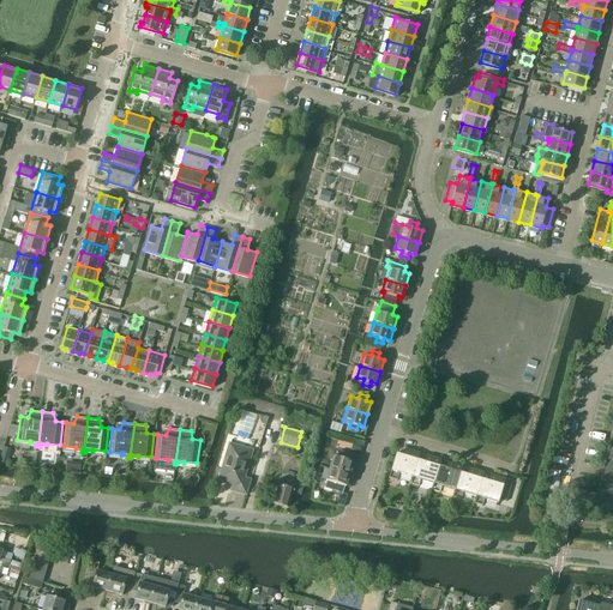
[(612,433),(599,488),(612,491),(612,433)]
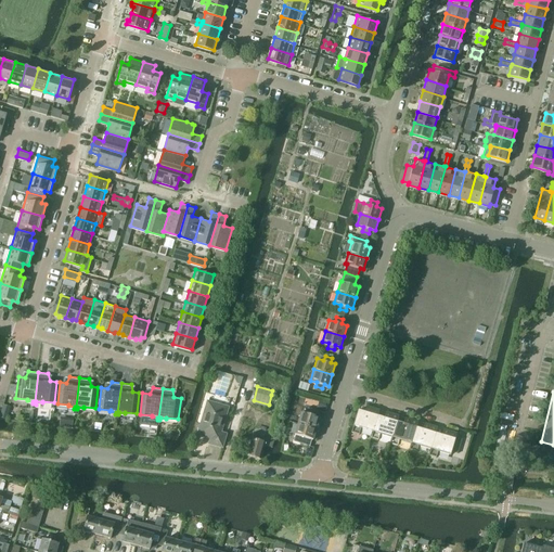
[(205,400),(196,433),(208,436),(206,443),(220,446),(224,433),(218,431),(226,406),(205,400)]
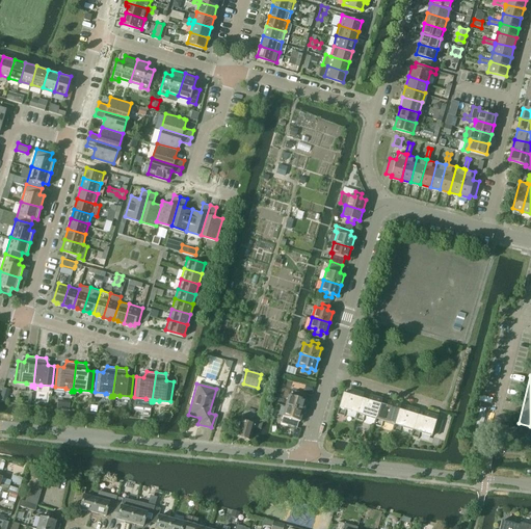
[(357,412),(363,397),(365,391),(351,388),(350,393),(344,391),(337,413),(344,415),(346,408),(357,412)]
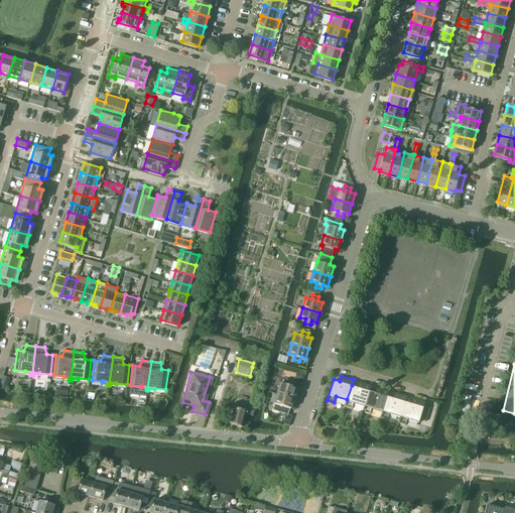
[(280,382),(277,392),(294,397),(297,387),(296,387),(298,381),(286,377),(284,383),(280,382)]
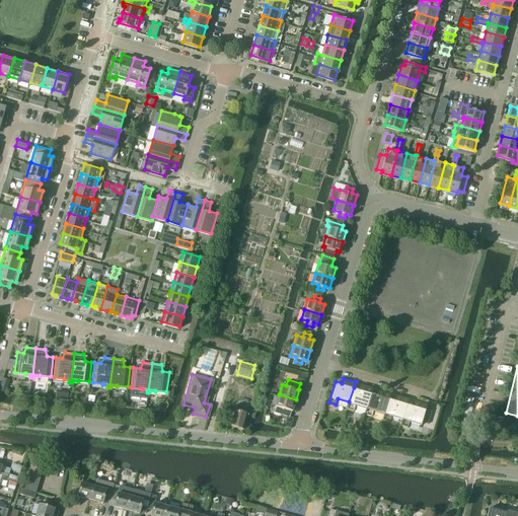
[(349,401),(347,408),(354,410),(356,403),(367,408),(371,392),(372,392),(373,387),(361,383),(360,389),(354,387),(349,401)]
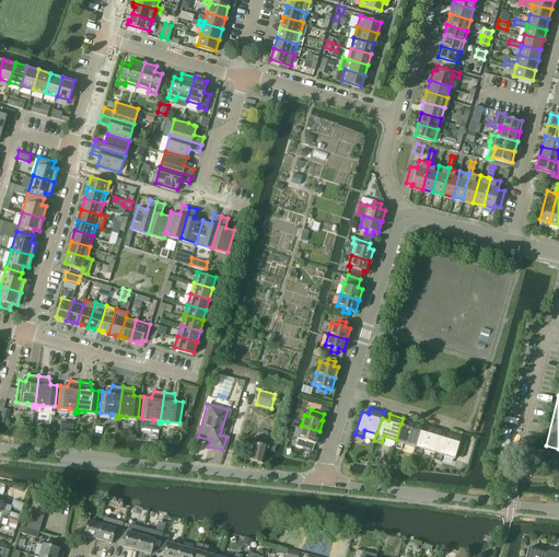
[(396,440),(394,445),(402,449),(404,442),(415,445),(416,445),(420,429),(421,429),(422,424),(409,419),(407,426),(402,424),(400,424),(396,440)]
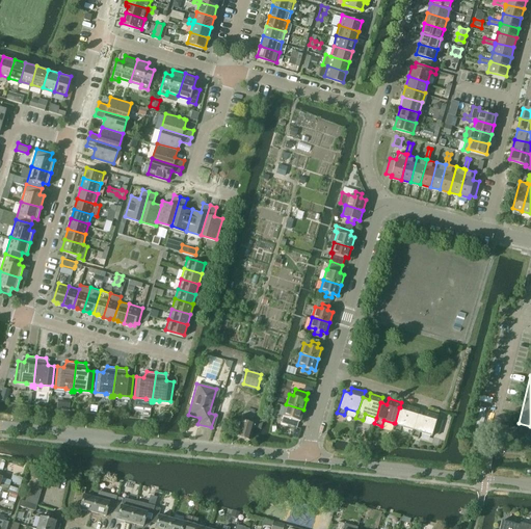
[(283,415),(284,415),(283,421),(285,422),(297,426),(299,420),(300,420),(303,410),(286,404),(283,415)]
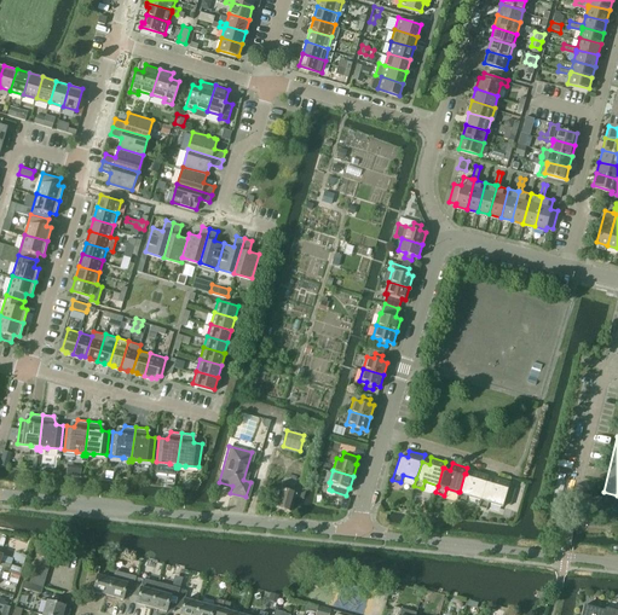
[(460,492),(458,492),(457,499),(466,502),(467,494),(480,498),(481,498),(486,481),(489,474),(474,470),(472,476),(466,474),(465,474),(460,492)]
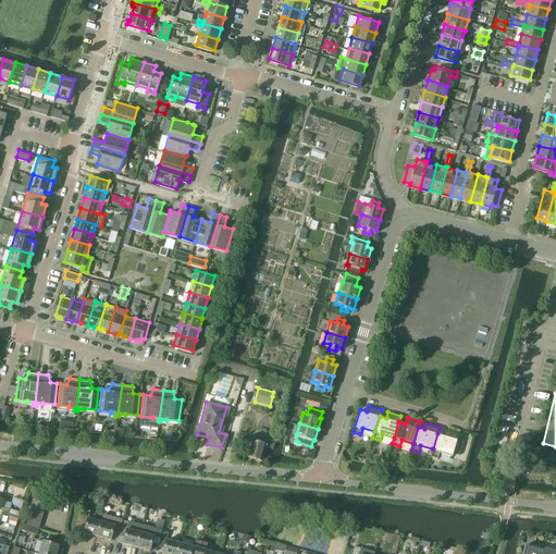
[(433,448),(432,448),(431,455),(439,457),(440,451),(453,455),(459,433),(446,429),(444,434),(437,433),(433,448)]
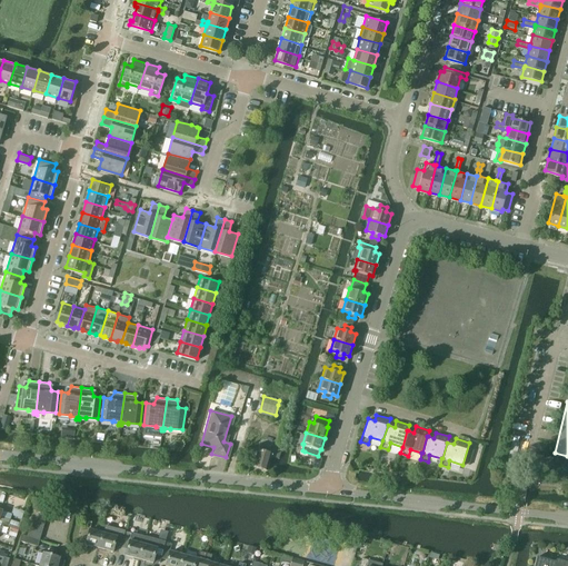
[(280,456),(282,448),(260,442),(253,465),(267,468),(271,454),(280,456)]
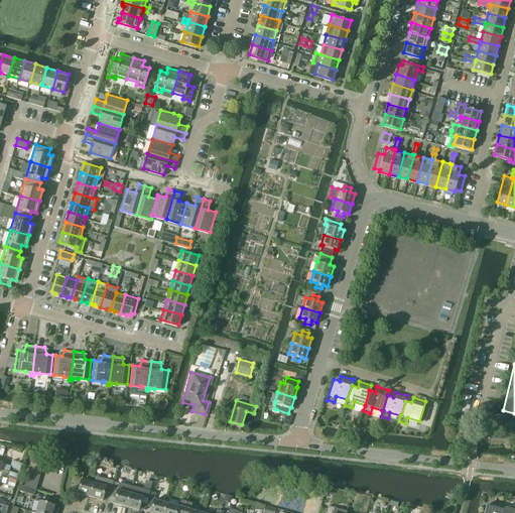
[(318,420),(323,421),(324,417),(328,418),(331,406),(325,404),(320,417),(319,417),(318,420)]
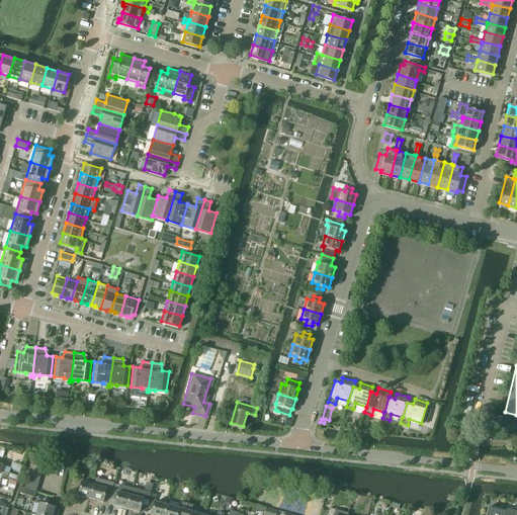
[(0,471),(4,474),(8,475),(10,470),(5,469),(1,467),(2,463),(0,462),(0,471)]
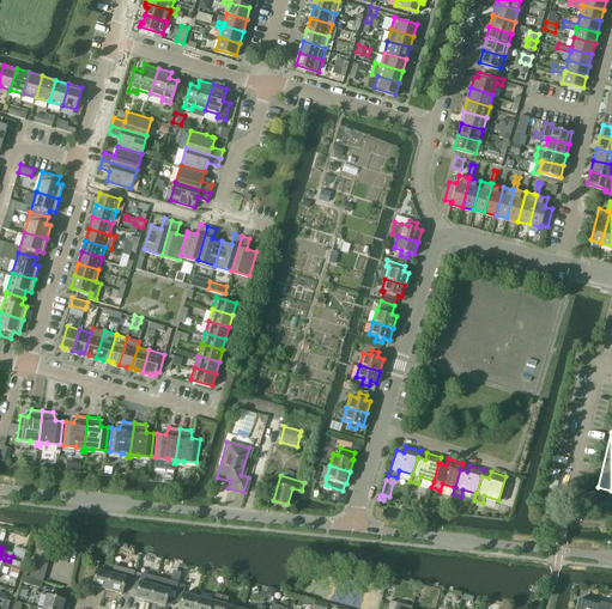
[(38,547),(36,554),(49,559),(52,552),(38,547)]
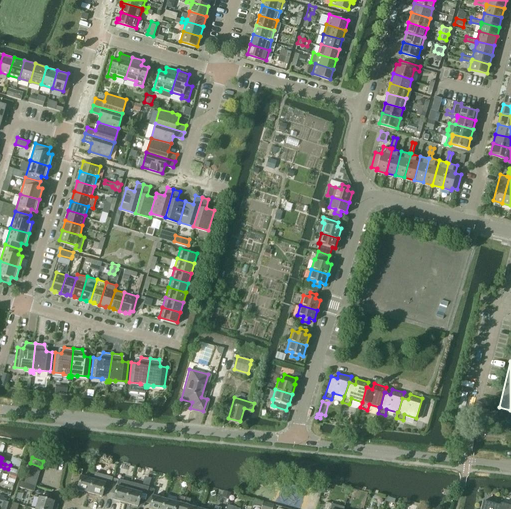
[(30,463),(28,469),(39,472),(41,467),(30,463)]
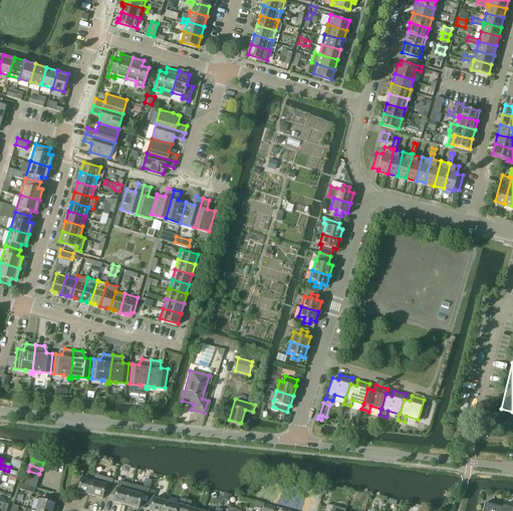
[(77,490),(90,493),(93,479),(81,476),(83,469),(77,468),(73,482),(79,483),(77,490)]
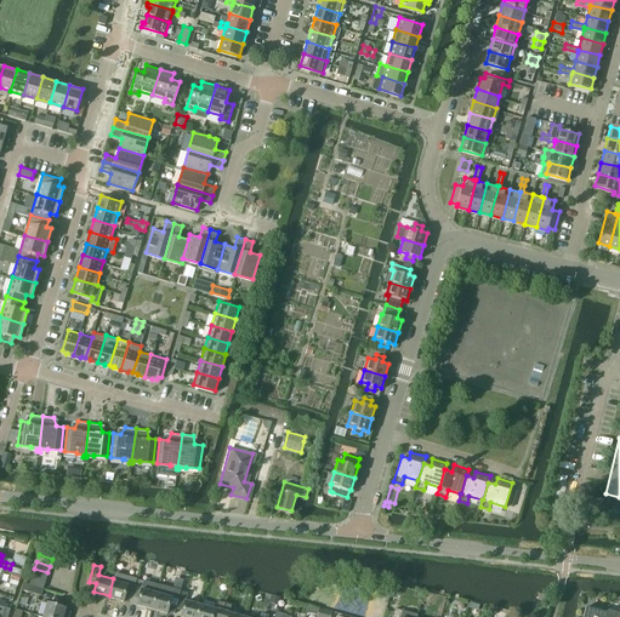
[(34,569),(32,575),(46,580),(47,572),(34,569)]
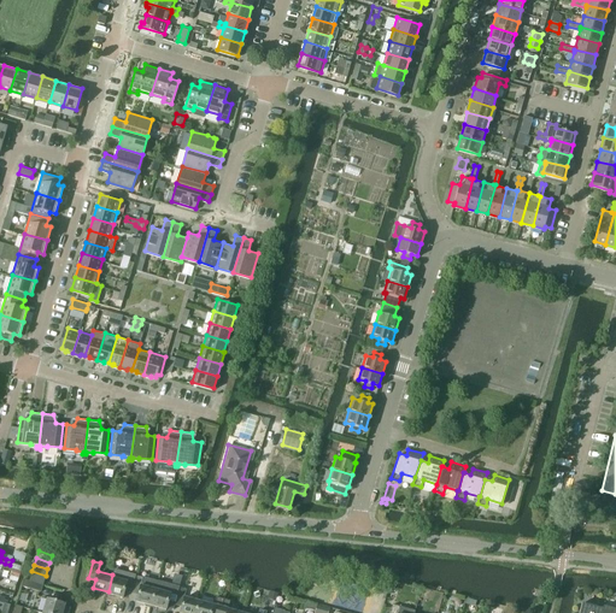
[(31,571),(29,578),(44,582),(46,576),(31,571)]
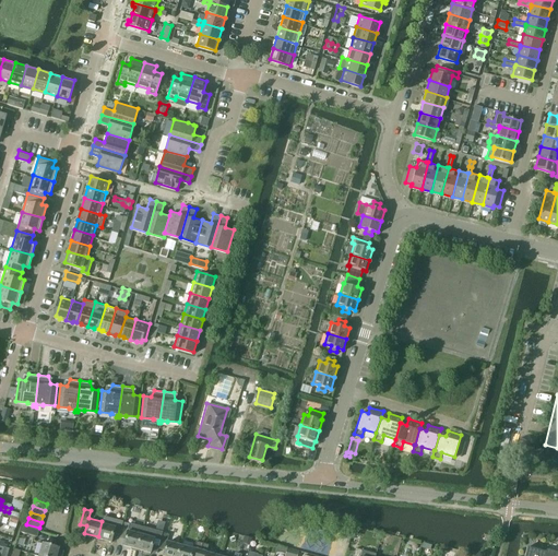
[(102,521),(98,536),(111,540),(113,533),(119,535),(123,520),(117,518),(115,525),(102,521)]
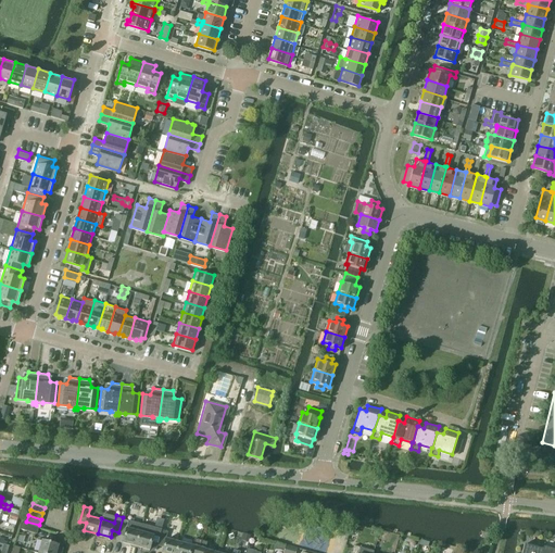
[(123,517),(118,532),(125,533),(123,541),(136,544),(140,529),(127,526),(129,518),(123,517)]
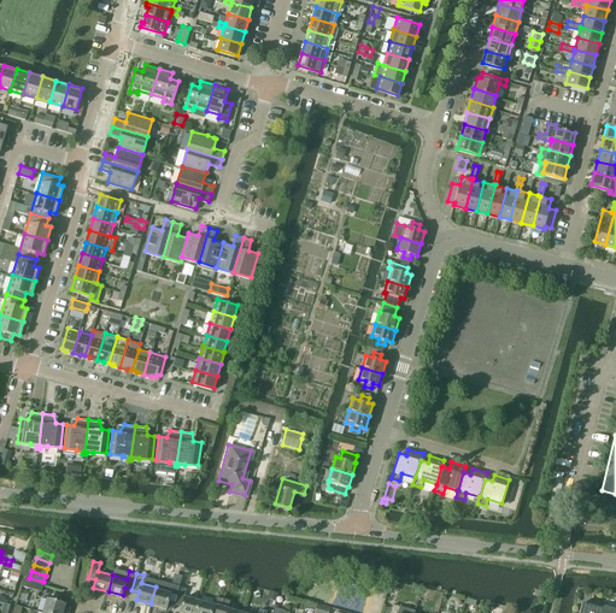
[(41,589),(44,582),(29,578),(28,585),(41,589)]
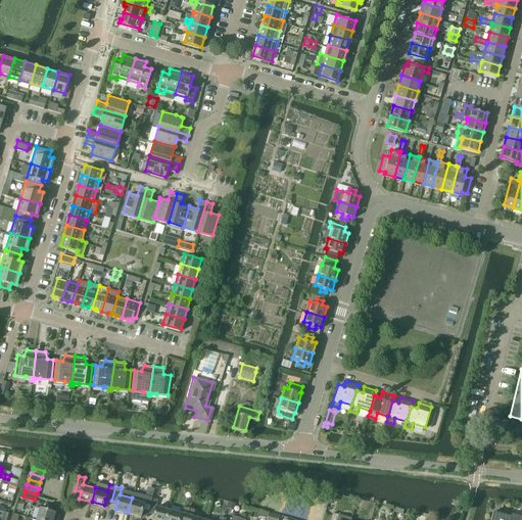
[(132,498),(128,512),(141,515),(142,509),(148,511),(152,497),(146,494),(144,502),(132,498)]
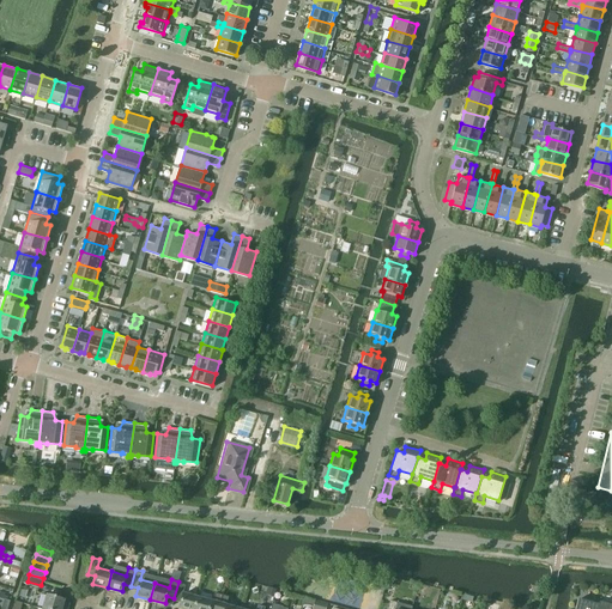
[(179,582),(174,598),(181,600),(179,608),(183,608),(193,608),(198,595),(183,591),(186,583),(179,582)]
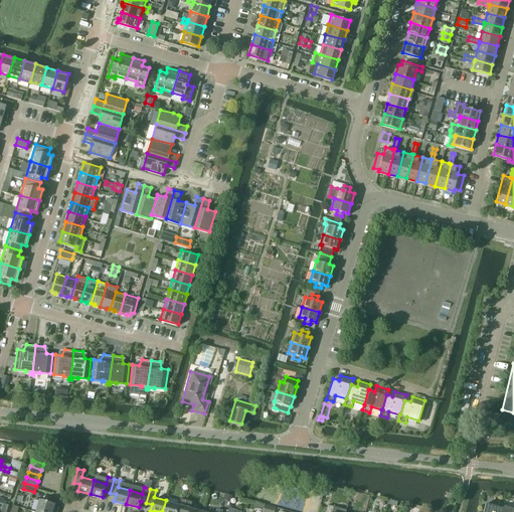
[(166,500),(162,511),(182,511),(186,499),(180,497),(178,503),(166,500)]
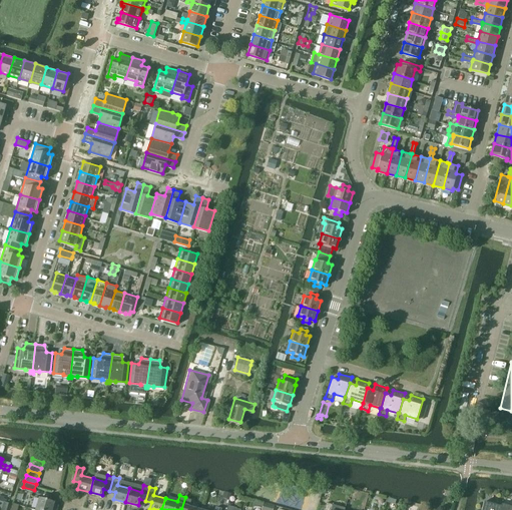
[(39,496),(35,508),(42,509),(51,509),(55,501),(39,496)]
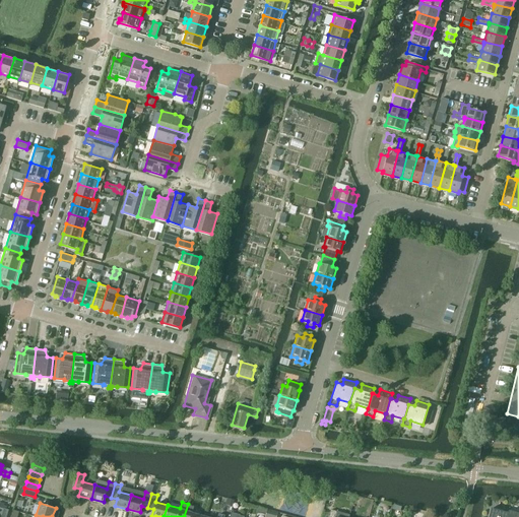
[(188,504),(184,516),(203,516),(204,515),(192,512),(194,505),(188,504)]
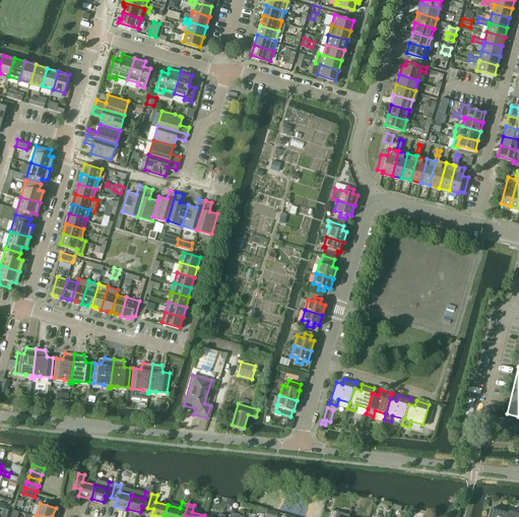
[(488,516),(507,516),(509,511),(508,511),(491,506),(488,516)]
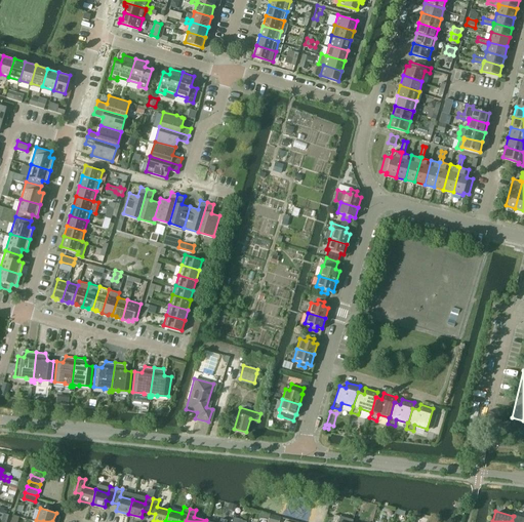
[(13,513),(10,521),(12,521),(17,521),(21,515),(13,513)]
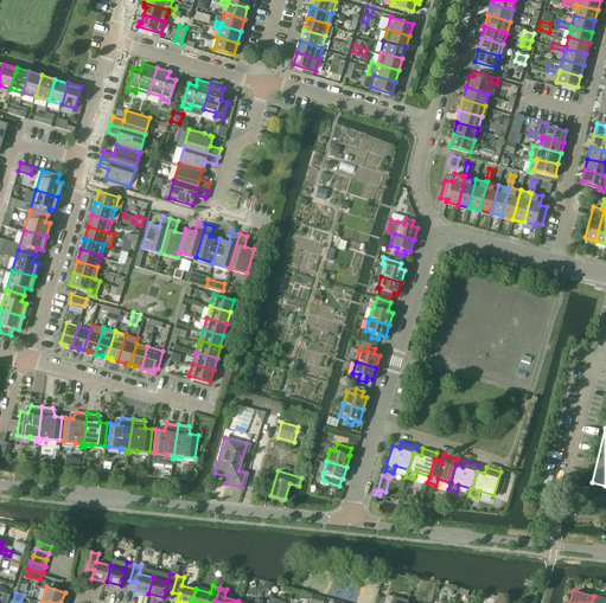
[(312,592),(311,601),(320,602),(321,602),(324,595),(312,592)]
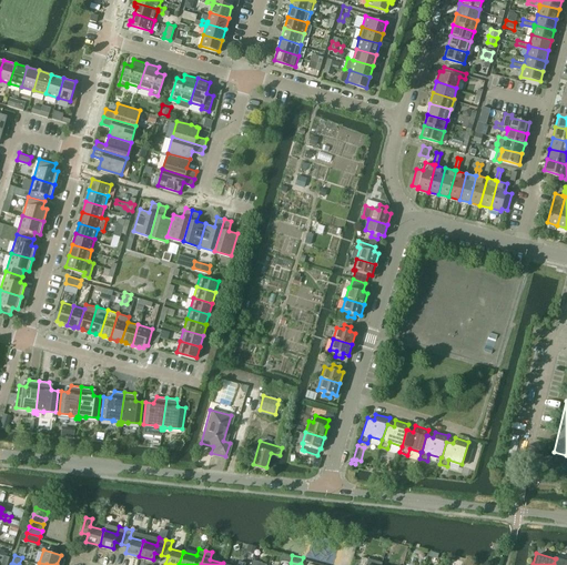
[(381,564),(383,561),(368,556),(362,555),(358,564),(381,564)]
